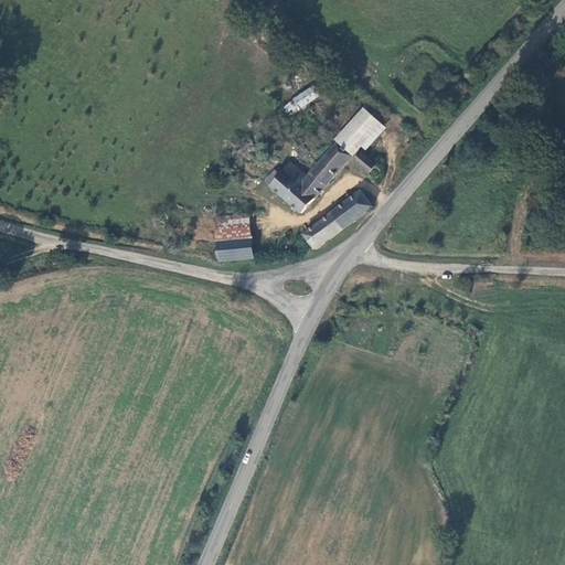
[(311,86),(283,106),(289,116),(319,96),(311,86)]
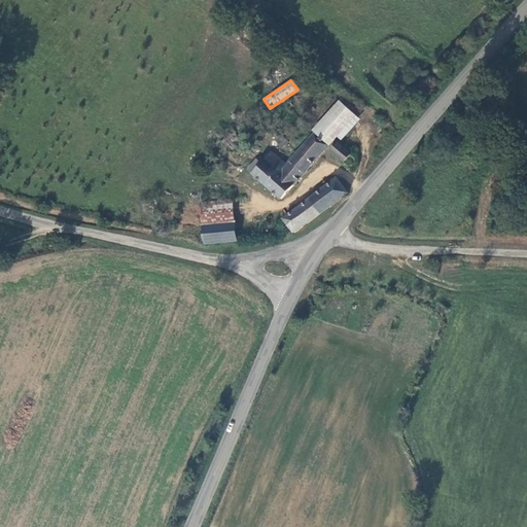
[(315,132),(328,144),(354,114),(339,101),(313,131),(315,132)]
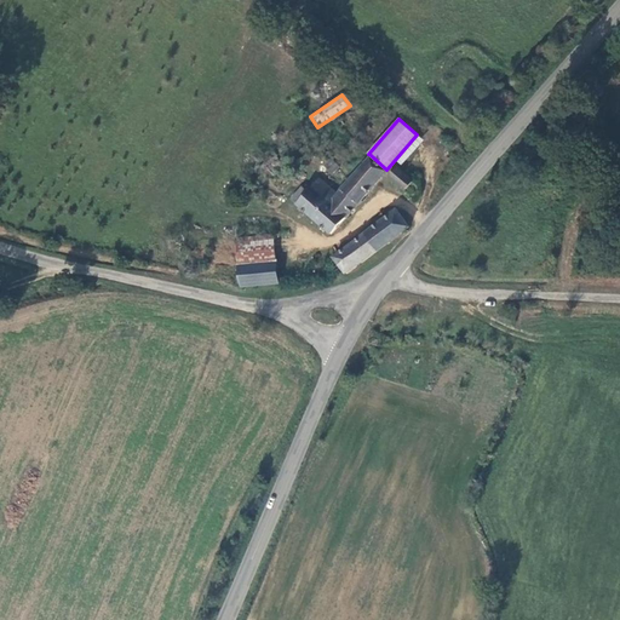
[(332,234),(386,170),(371,155),(337,193),(320,178),(309,190),(303,185),(291,199),(332,234)]
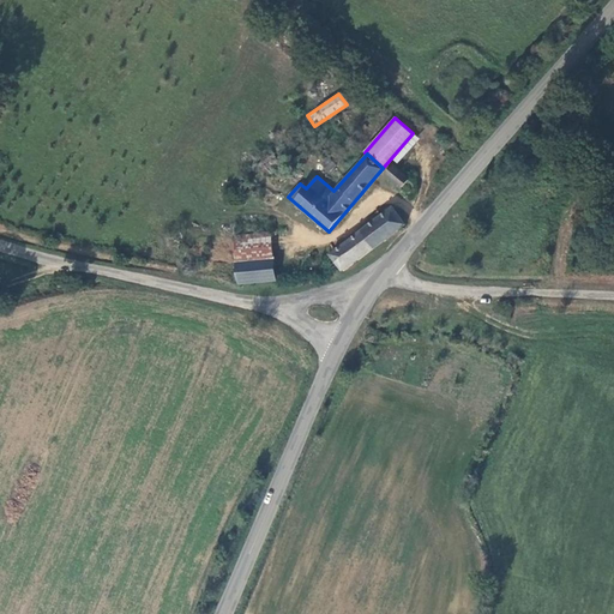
[(392,168),(386,175),(404,187),(409,181),(392,168)]
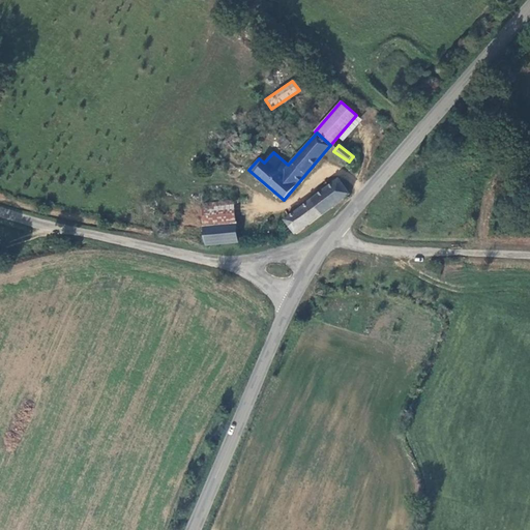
[(298,232),(349,195),(340,180),(288,219),(298,232)]
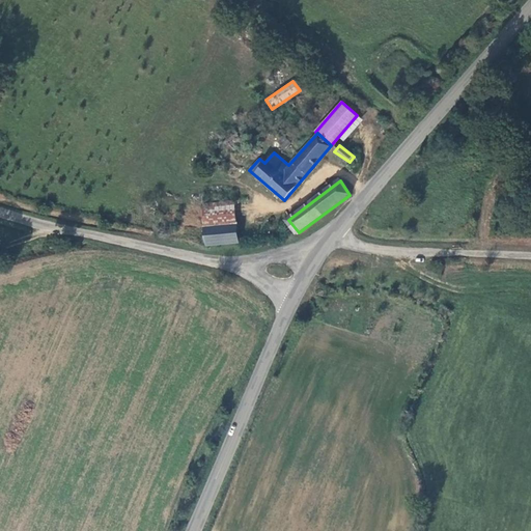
[(235,201),(203,204),(206,244),(239,241),(235,201)]
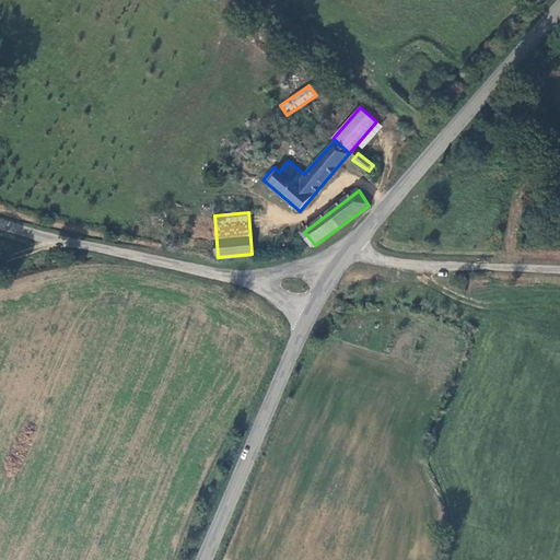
All buildings are outlined.
